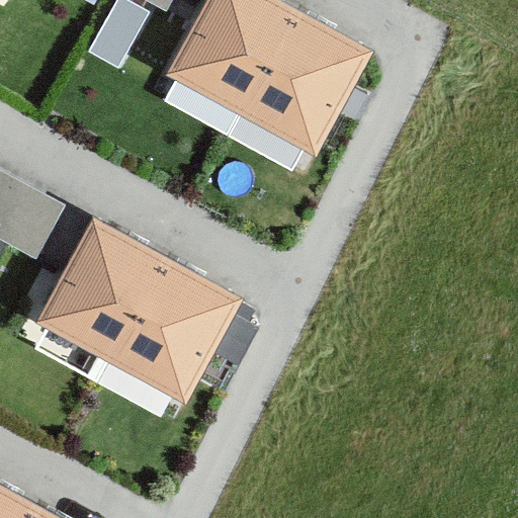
[(79,0),(97,9),(101,0),(79,0)]
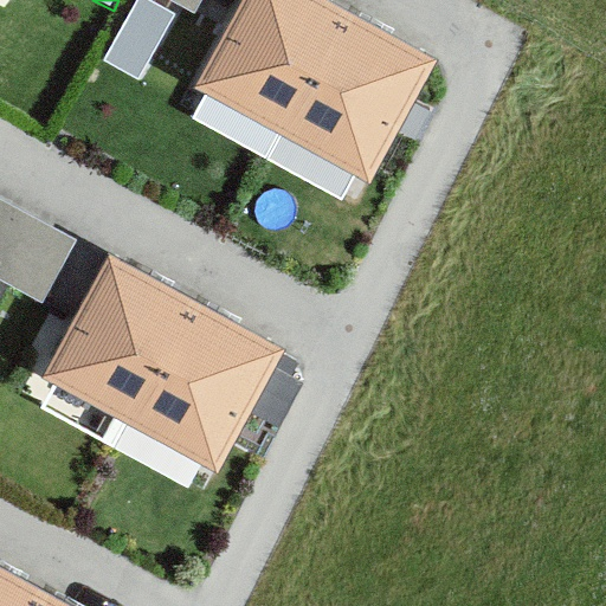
[(180,5),(171,0),(139,0),(105,64),(139,82),(180,5)]
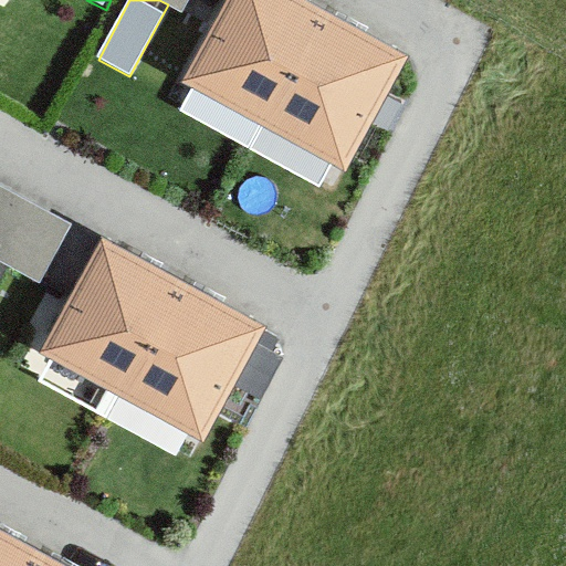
[(159,0),(168,4),(185,13),(191,0),(159,0)]
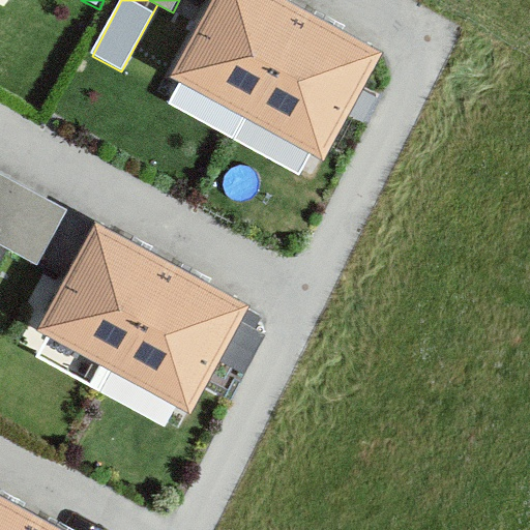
[(378,55),(275,0),(219,0),(204,29),(179,75),(325,153),(378,55)]
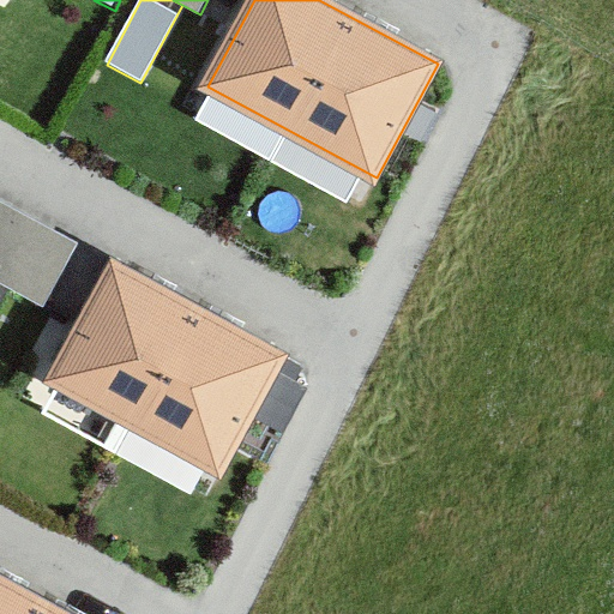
[(78,244),(0,202),(0,286),(10,292),(43,308),(78,244)]
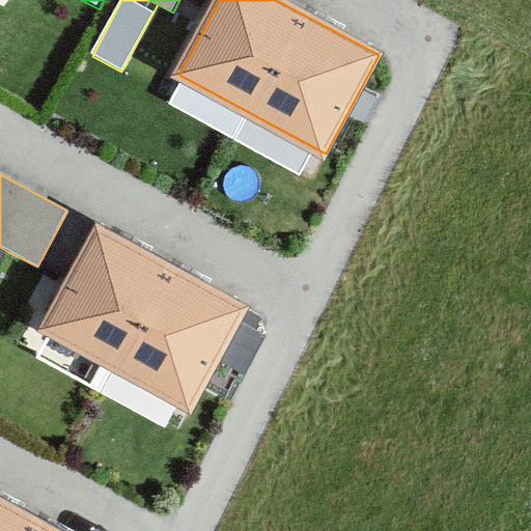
[(244,311),(95,232),(44,329),(180,402),(191,408),(199,392),(244,311)]
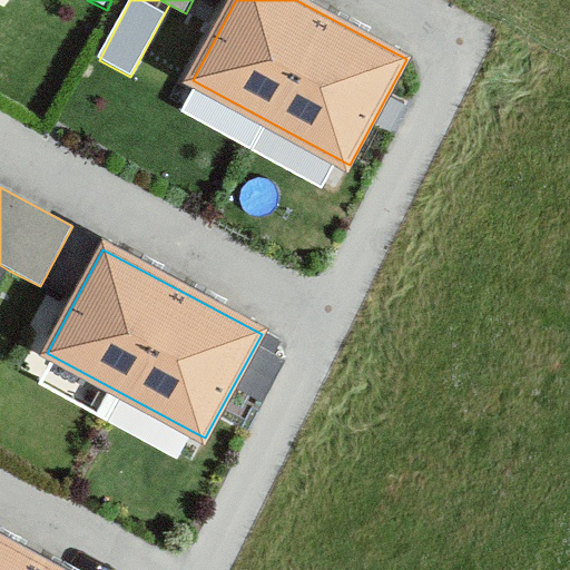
[(50,569),(0,542),(0,569),(50,569)]
